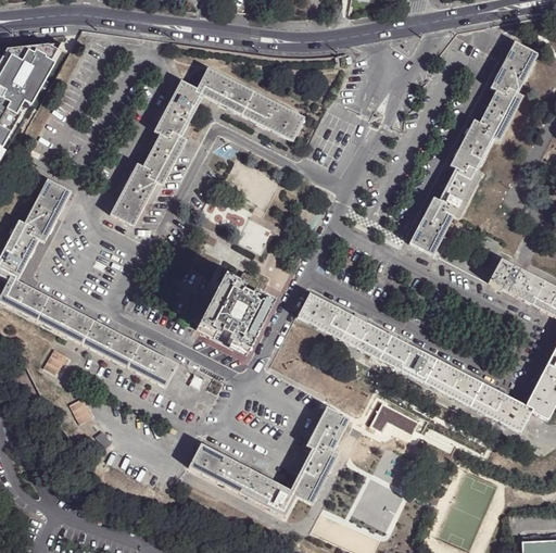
[(5,48),(3,52),(0,58),(0,71),(11,52),(58,47),(60,41),(5,48)]
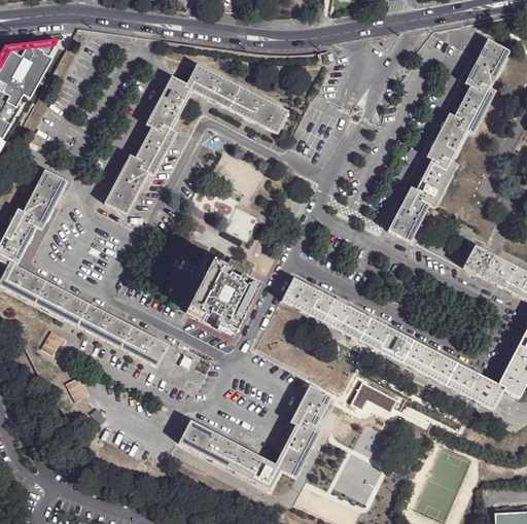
[(387,230),(410,241),(428,205),(432,207),(455,165),(451,163),(467,131),(472,133),(494,91),(489,89),(510,50),(488,39),(470,69),(464,82),(469,84),(453,116),(448,113),(426,156),(431,159),(414,189),(410,187),(387,230)]
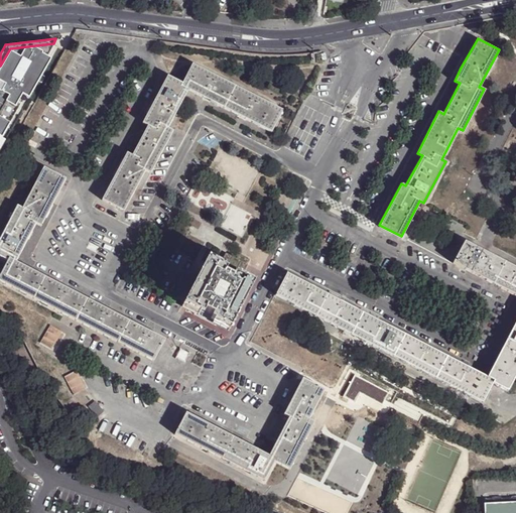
[(0,135),(5,138),(49,57),(46,55),(53,43),(10,48),(0,66),(0,53),(3,48),(0,48),(0,135)]
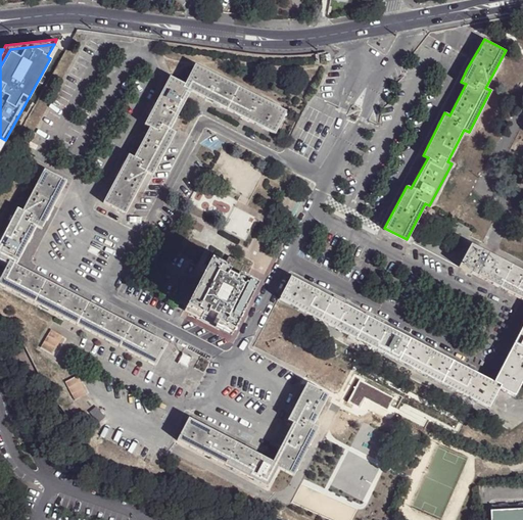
[(287,108),(195,61),(185,82),(170,74),(144,122),(149,125),(134,154),(129,152),(104,200),(126,211),(147,172),(152,174),(176,130),(171,127),(191,88),(231,108),(275,131),(287,108)]
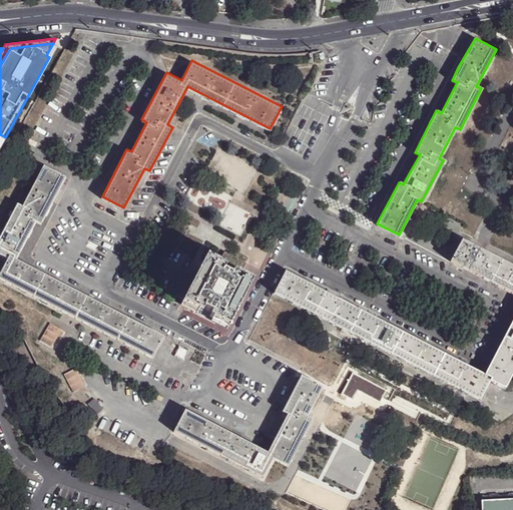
[(159,334),(16,259),(36,220),(41,222),(66,175),(44,163),(23,203),(18,200),(0,235),(0,251),(8,257),(0,272),(0,277),(148,354),(159,334)]
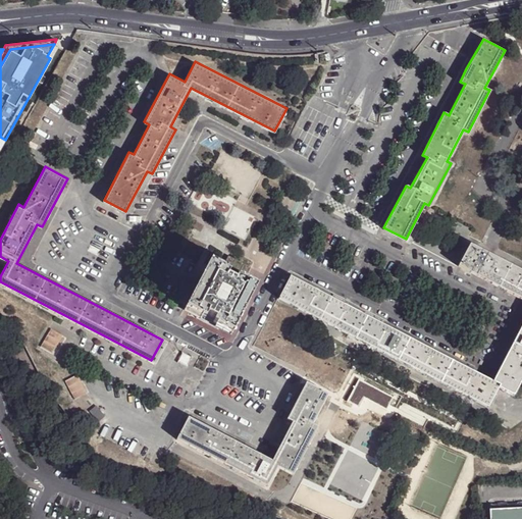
[(521,268),(470,242),(458,264),(498,284),(521,298),(521,268)]
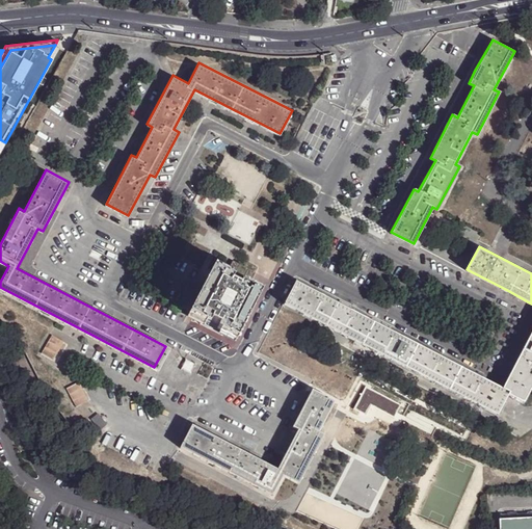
[(240,279),(241,280),(244,276),(249,279),(255,269),(232,257),(227,267),(234,270),(232,274),(233,274),(231,279),(238,284),(240,279)]
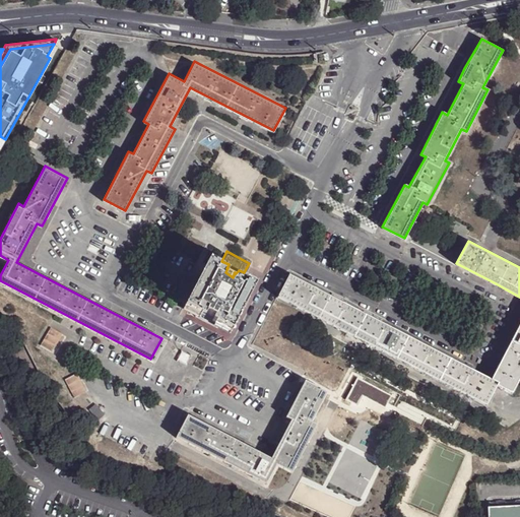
[(188,307),(211,261),(208,259),(185,305),(188,307)]
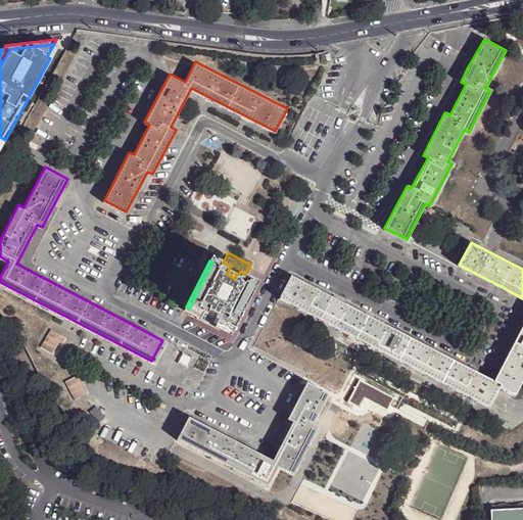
[(221,267),(212,263),(189,309),(197,313),(221,267)]
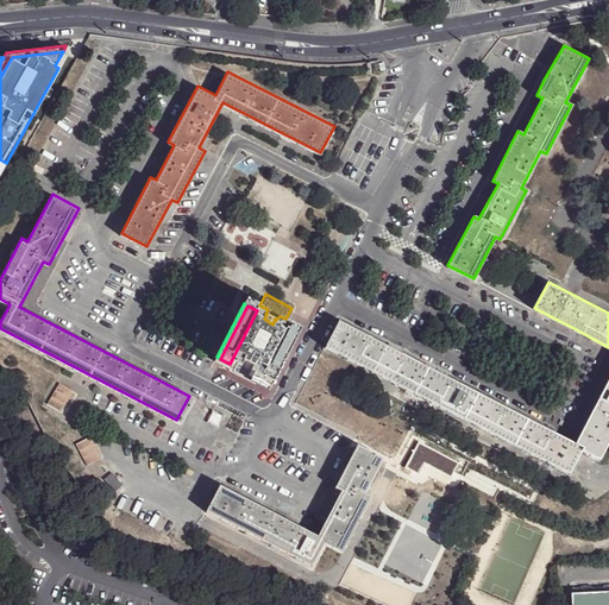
[(283,323),(276,320),(275,319),(272,325),(264,319),(267,314),(265,314),(257,310),(230,364),(238,367),(240,364),(250,369),(248,373),(256,377),(283,323)]
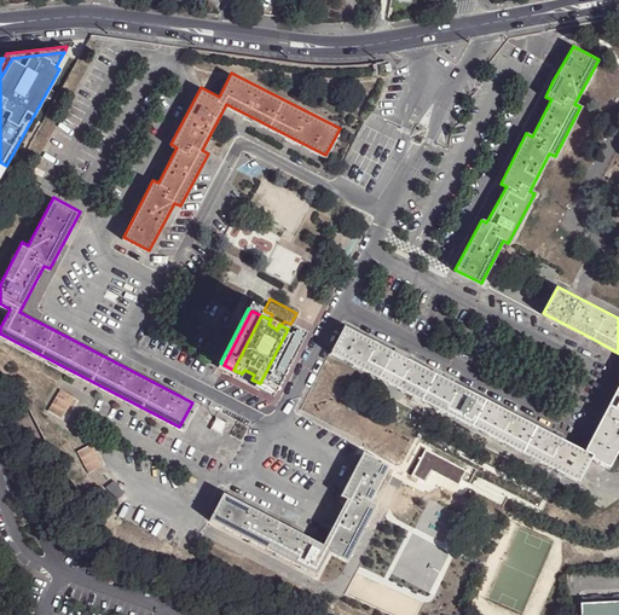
[(578,481),(591,458),(582,452),(583,450),(542,428),(513,412),(435,372),(408,357),(380,343),(343,324),(336,338),(330,350),(578,481)]
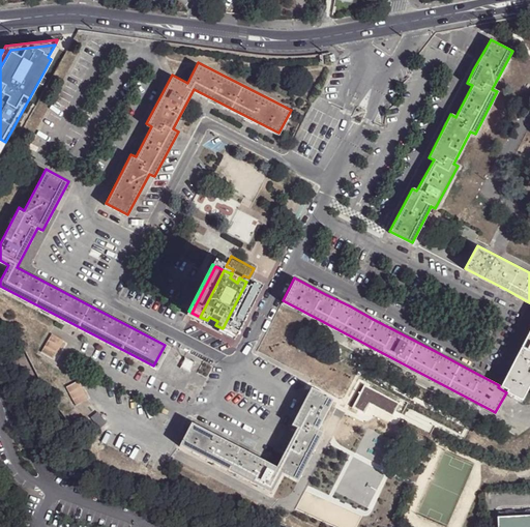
[(246,282),(223,328),(231,333),(255,287),(246,282)]
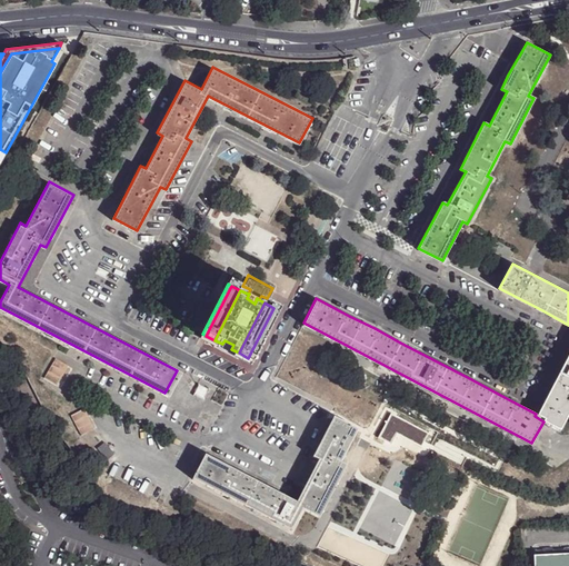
[(278,310),(273,308),(248,358),(252,360),(278,310)]
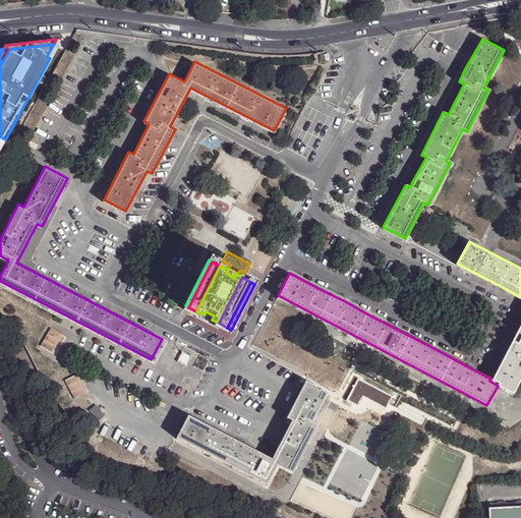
[(204,314),(196,311),(194,314),(217,326),(219,323),(212,320),(214,315),(206,311),(204,314)]
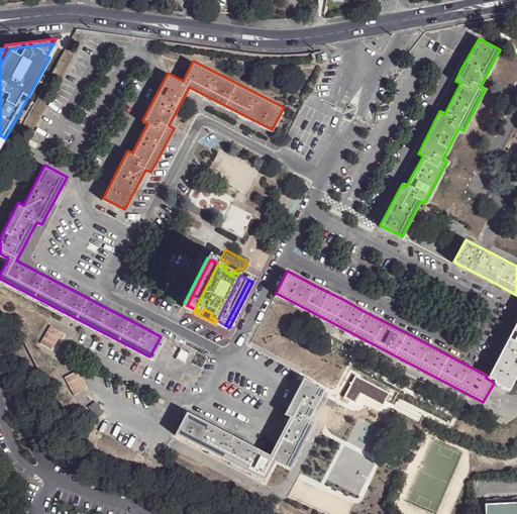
[(516,374),(516,319),(487,376),(486,378),(494,383),(509,391),(516,374)]
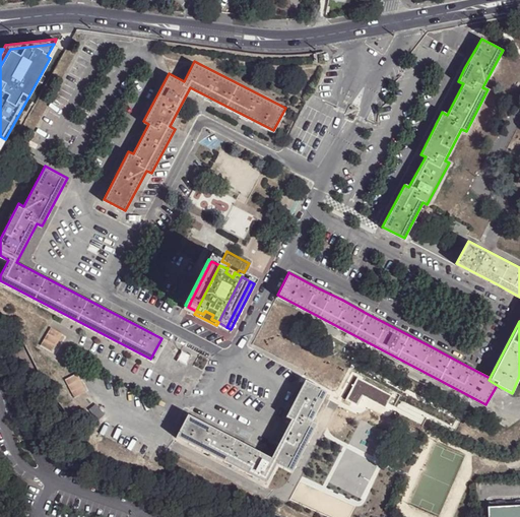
[(41,343),(52,349),(62,331),(50,325),(41,343)]
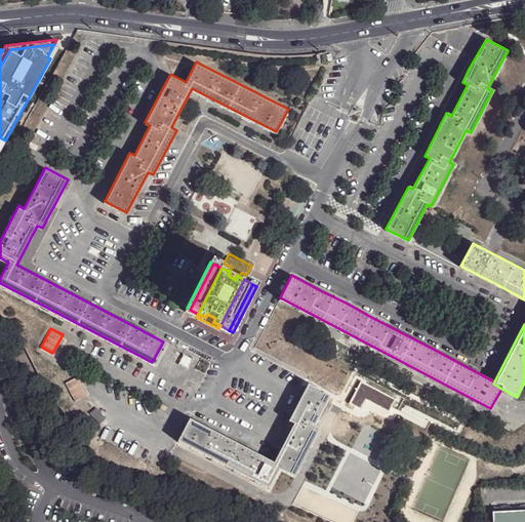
[(184,352),(178,362),(189,367),(194,357),(184,352)]
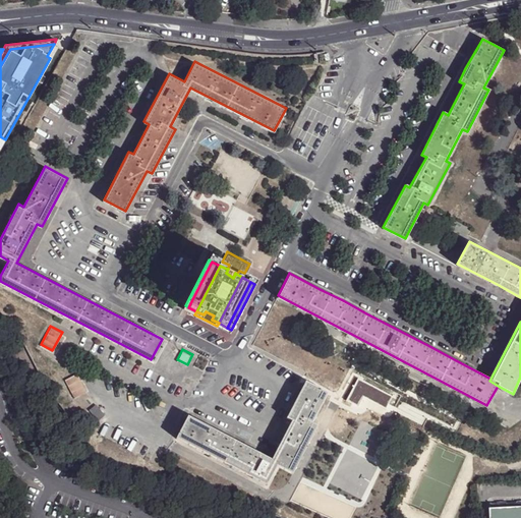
[(66,378),(74,395),(85,390),(76,371),(66,378)]
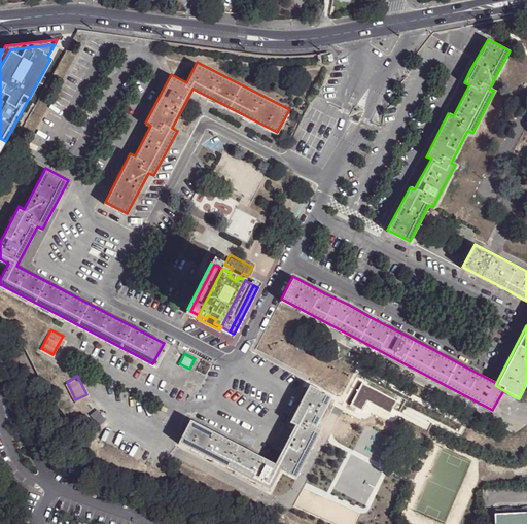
[(179,440),(270,487),(280,468),(295,477),(319,429),(315,427),(331,395),(309,384),(290,420),(295,423),(275,462),(232,441),(190,418),(179,440)]
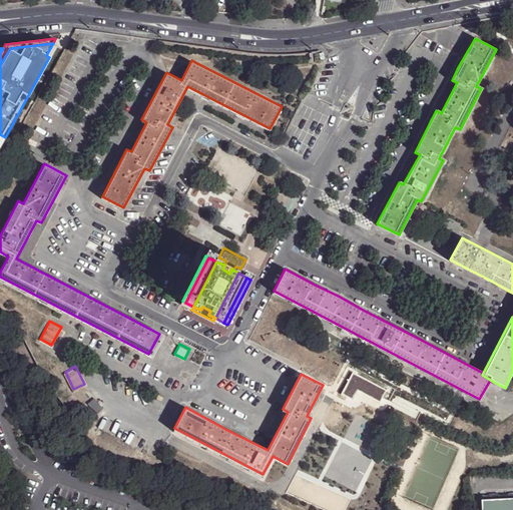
[(512,492),(484,494),(484,492),(482,492),(483,509),(488,509),(489,504),(512,503),(512,492)]
